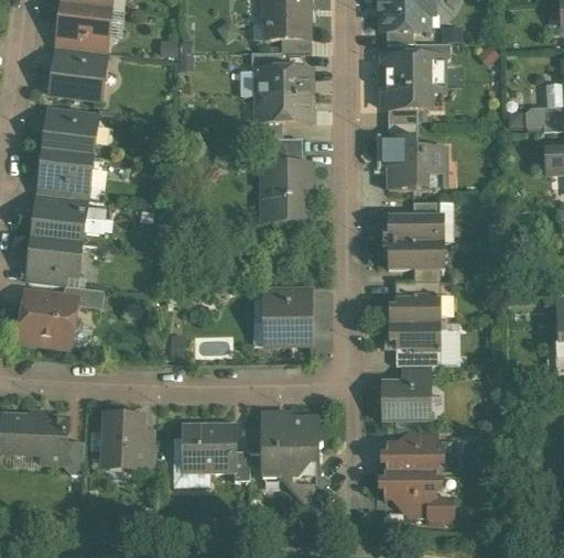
[(62,0),(62,2),(111,9),(112,0),(62,0)]
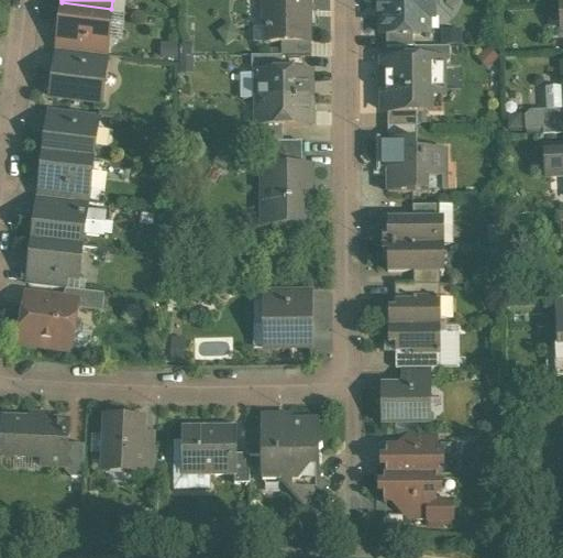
[(263,0),(264,24),(271,24),(271,39),(309,39),(308,0),(263,0)]
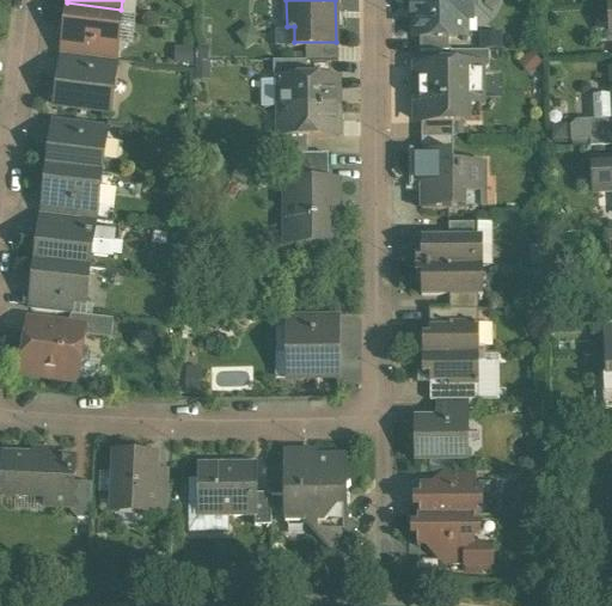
[(412,0),(414,32),(418,32),(447,32),(457,32),(457,16),(471,16),(471,0),(412,0)]
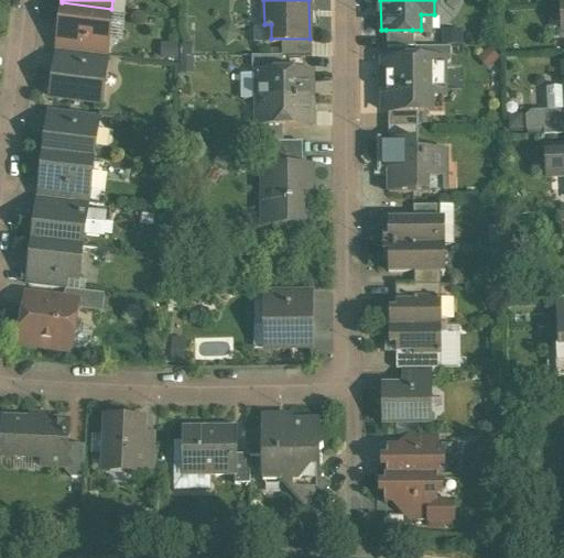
[(111,9),(62,2),(58,33),(60,33),(60,32),(95,36),(94,37),(107,39),(111,9)]
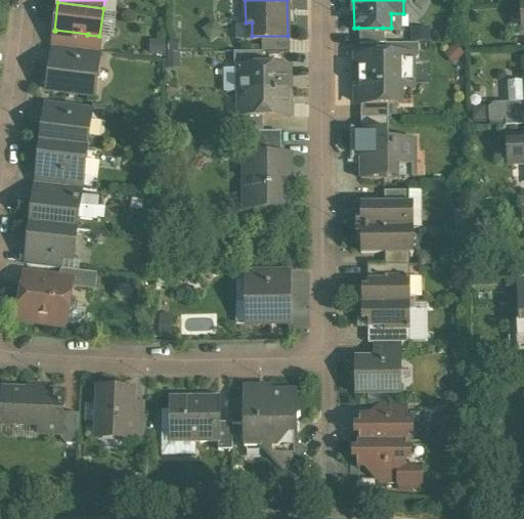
[(383,28),(358,28),(358,40),(383,40),(383,28)]
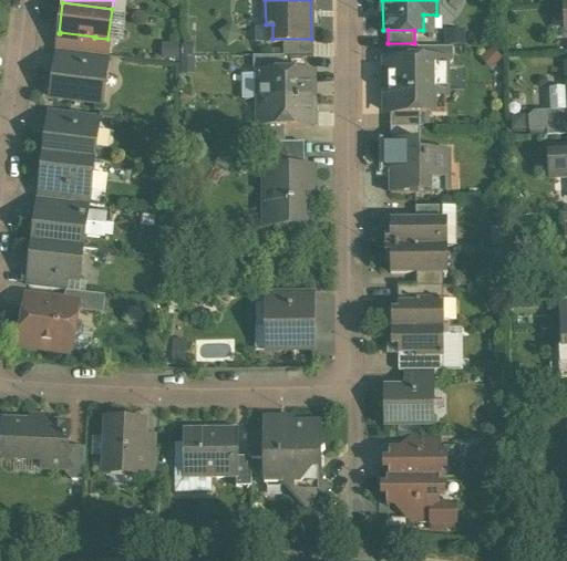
[(95,37),(60,32),(60,33),(58,47),(106,52),(107,39),(94,38),(95,37)]
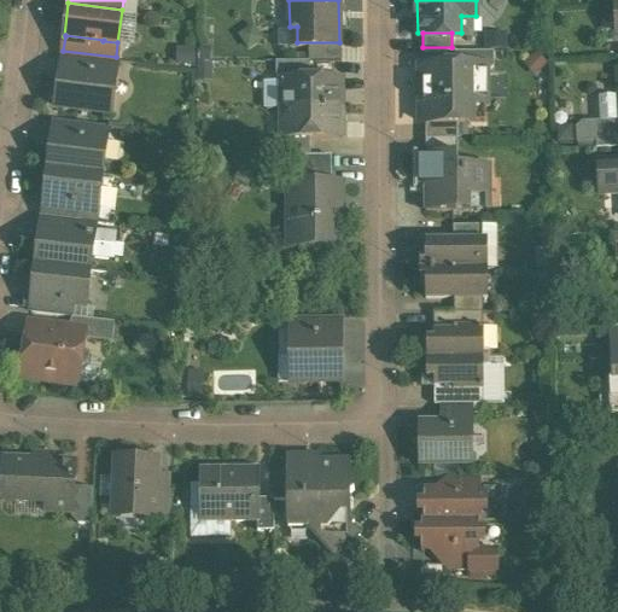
[(493,47),(455,47),(455,62),(487,62),(487,64),(493,64),(493,47)]
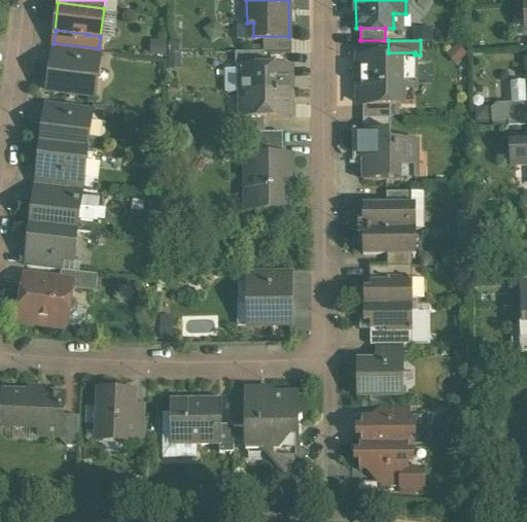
[(99,48),(54,43),(53,56),(51,57),(84,61),(84,60),(98,61),(100,48),(99,48)]
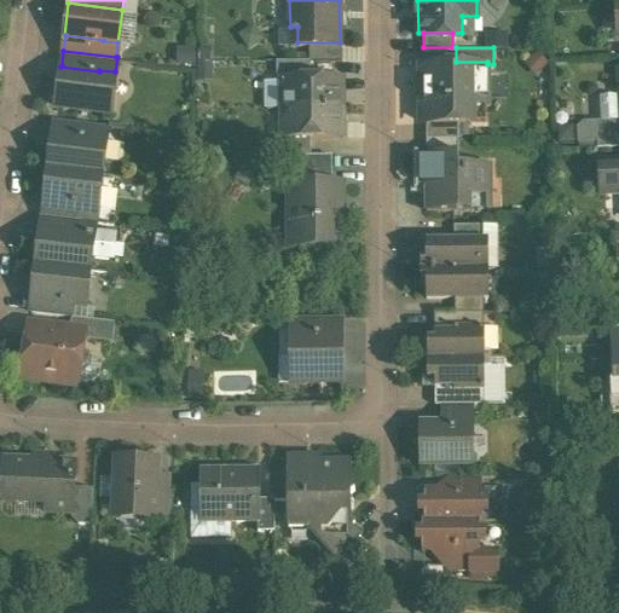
[(310,57),(276,57),(276,76),(283,76),(283,75),(310,75),(310,57)]
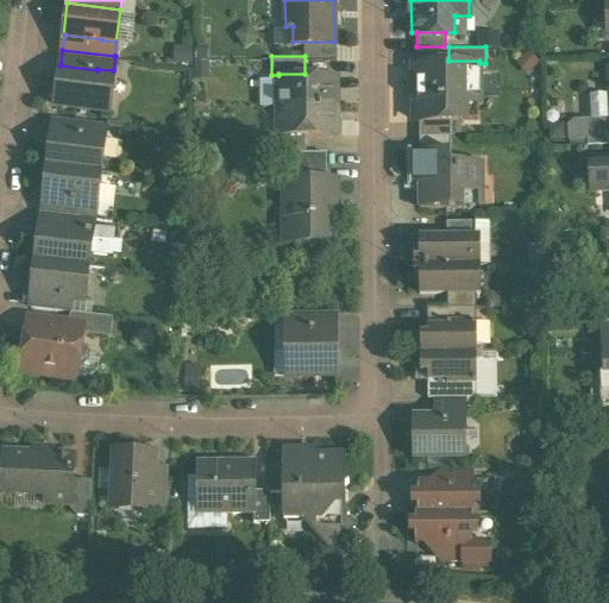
[(449,61),(413,61),(413,77),(418,77),(418,118),(419,118),(450,118),(458,118),(458,100),(479,100),(479,63),(479,61),(449,61)]
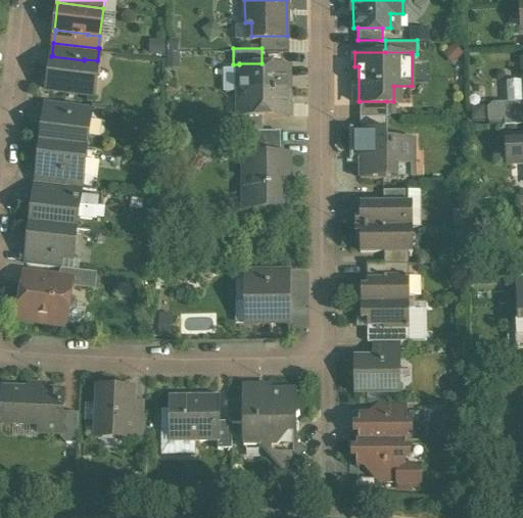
[(84,60),(51,56),(52,55),(51,55),(47,86),(94,92),(97,60),(84,59),(84,60)]
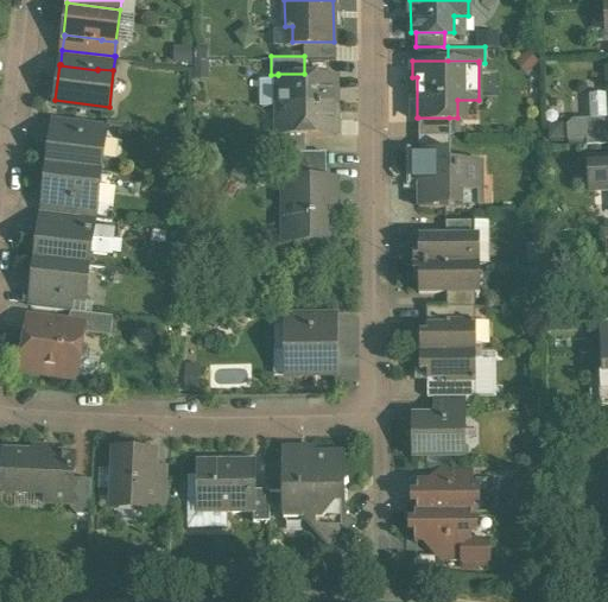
[(304,74),(278,74),(278,75),(278,102),(334,102),(334,74),(304,74)]
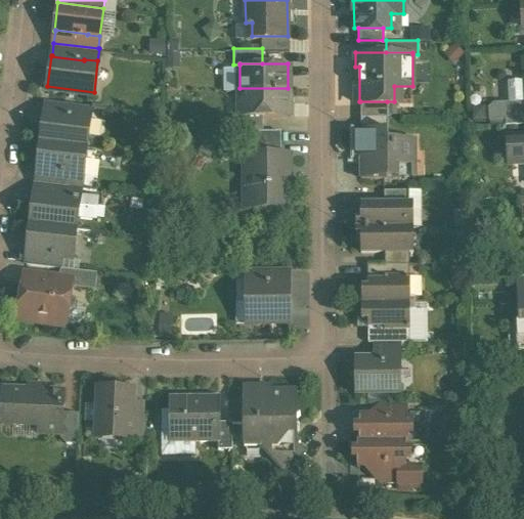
[(288,88),(239,88),(239,112),(239,113),(263,113),(288,113),(288,88)]
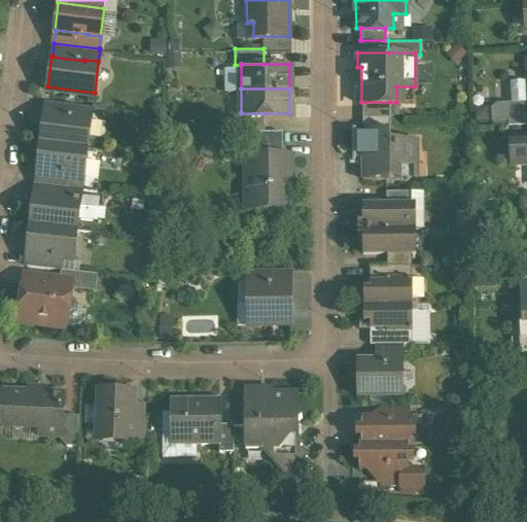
[(526,98),(506,99),(507,122),(526,120),(526,98)]
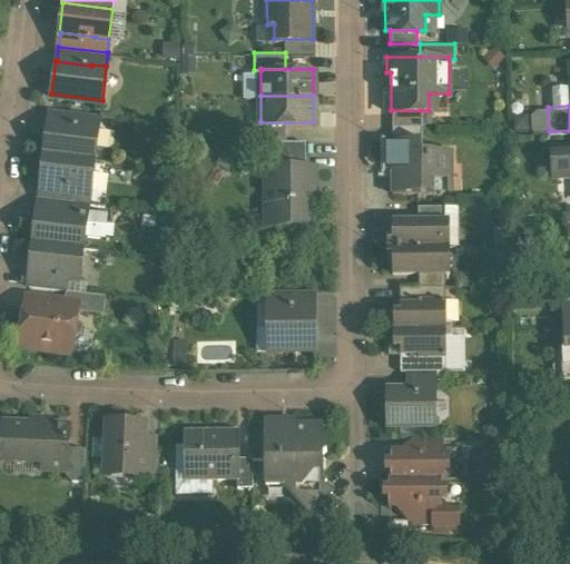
[(99,114),(51,107),(49,120),(49,121),(85,126),(85,125),(98,126),(99,114)]
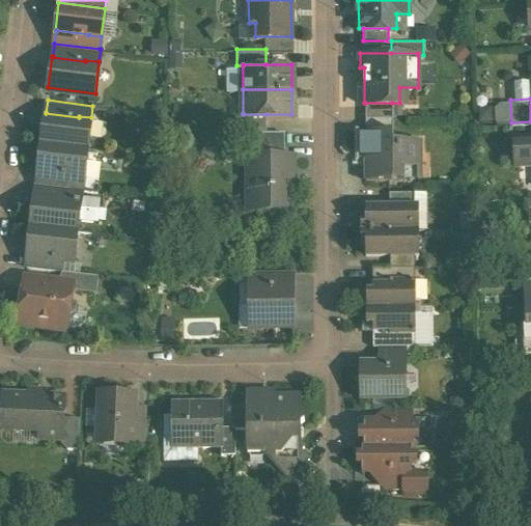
[(494,117),(495,102),(478,102),(478,116),(494,117)]
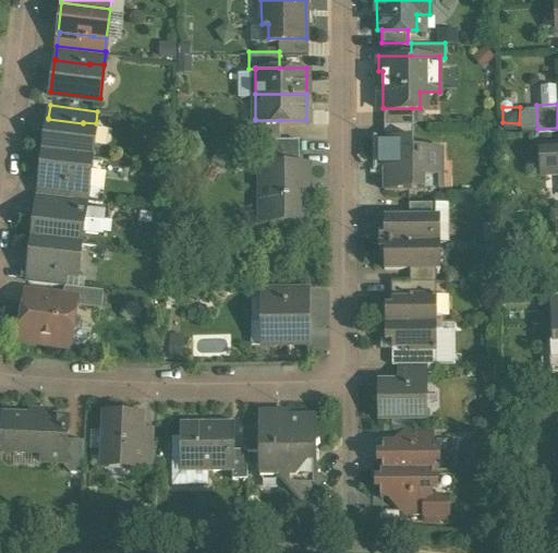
[(412,108),(384,108),(384,121),(412,121),(412,108)]
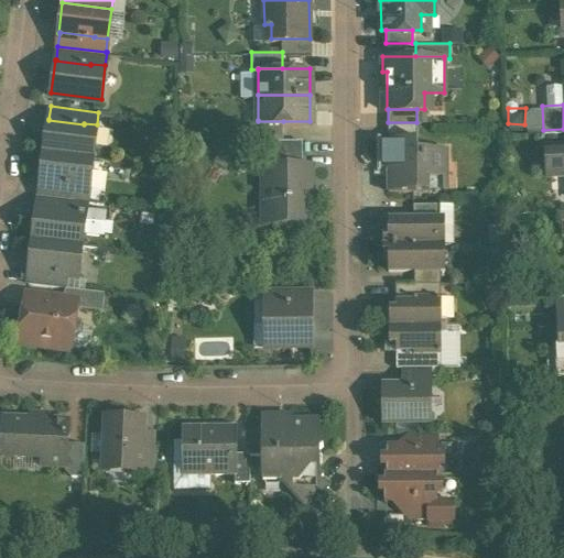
[(84,123),(84,124),(49,120),(49,119),(47,119),(44,150),(93,155),(97,124),(84,123)]
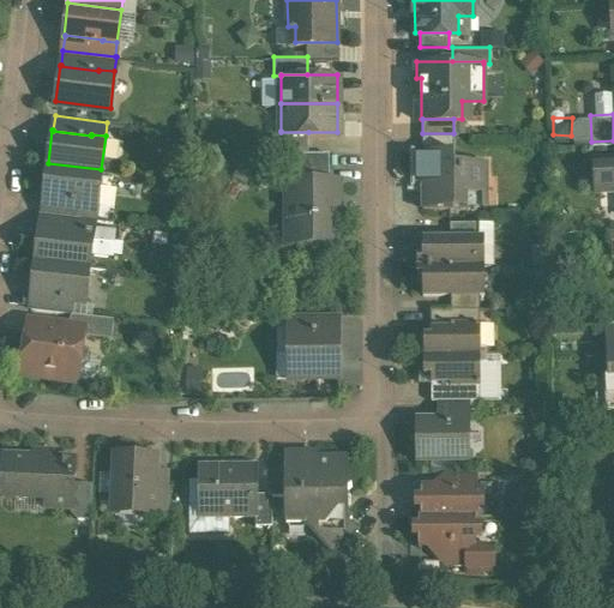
[(308,132),(281,132),(281,131),(274,131),(275,150),(276,150),(286,150),(308,150),(308,132)]
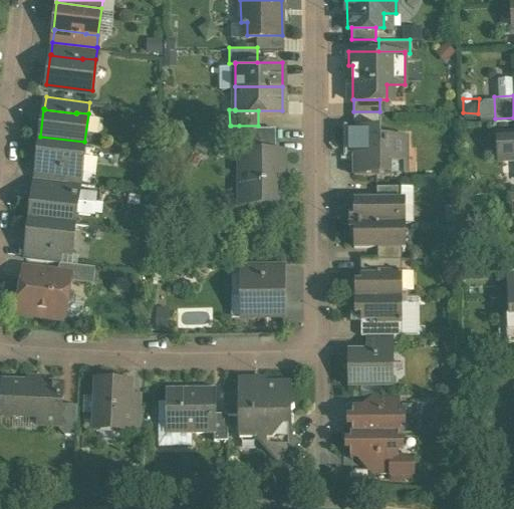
[(379,111),(353,111),(353,123),(379,123),(379,111)]
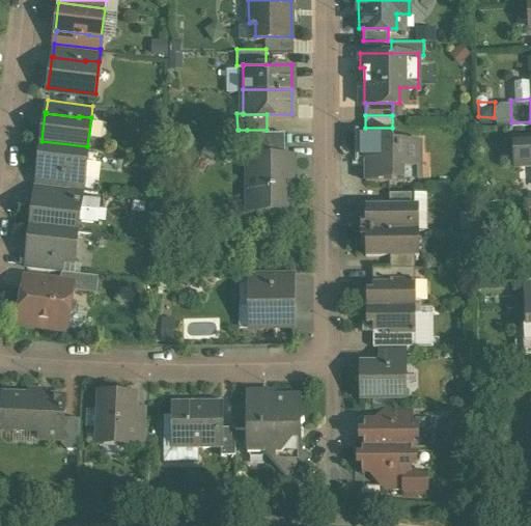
[(365,128),(360,128),(360,149),(365,149),(365,177),(404,177),(404,164),(420,164),(420,137),(392,138),(392,128),(365,128)]
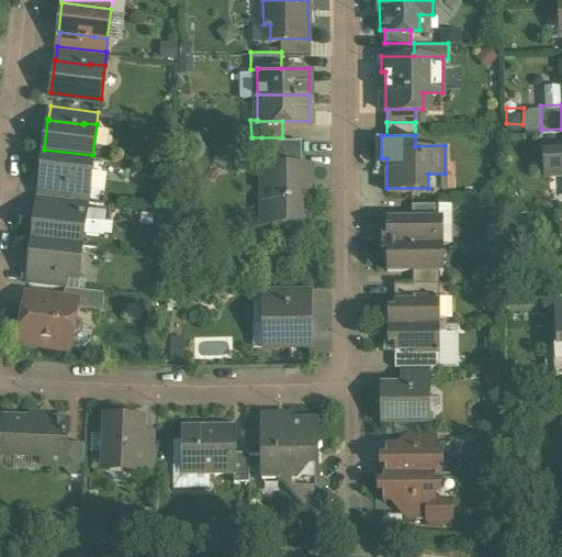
[(282,137),(261,137),(261,164),(301,164),(301,137),(282,137)]
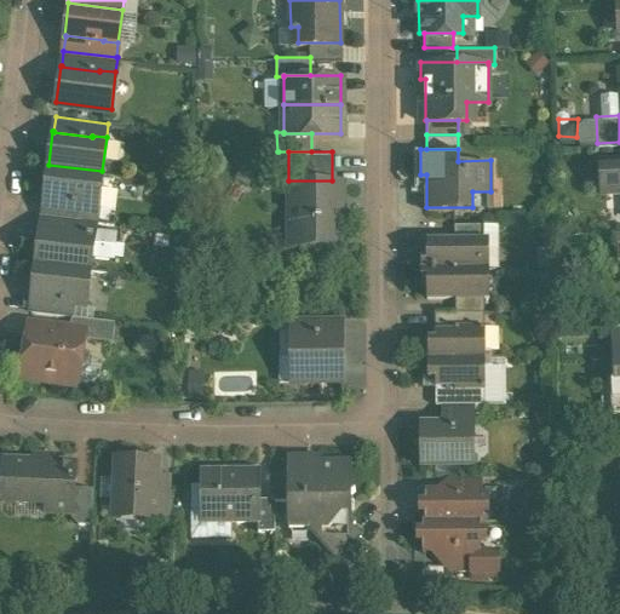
[(619,156),(600,158),(602,189),(619,188),(619,156)]
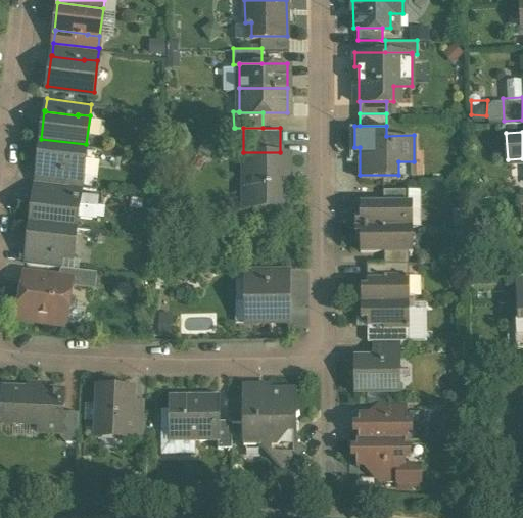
[(86,144),(41,139),(37,167),(38,168),(38,167),(65,170),(65,171),(83,173),(86,144)]
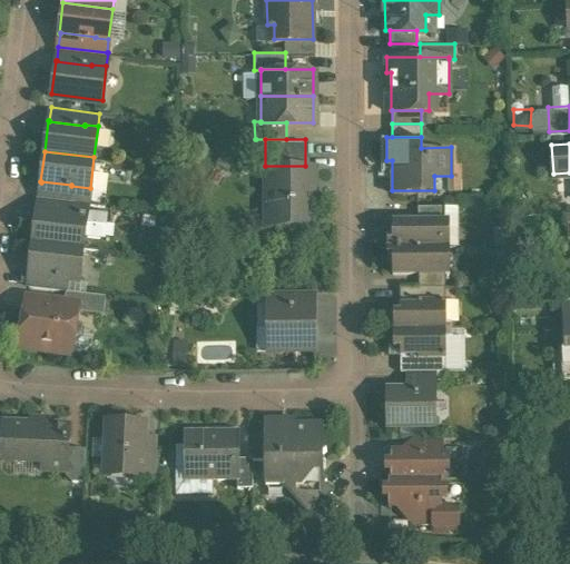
[(305,166),(265,166),(265,221),(313,221),(313,166),(305,166)]
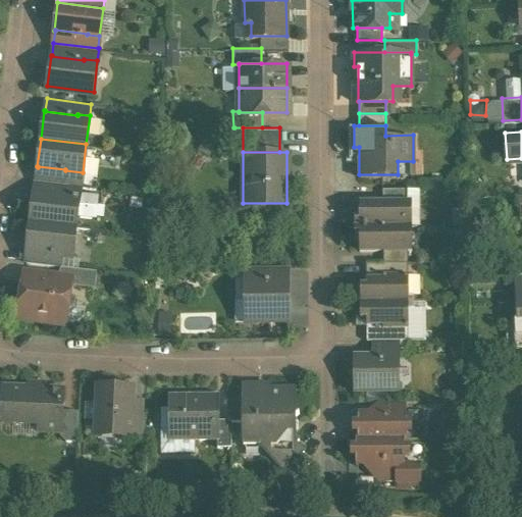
[(65,169),(38,166),(38,167),(36,179),(64,183),(65,170),(65,169)]
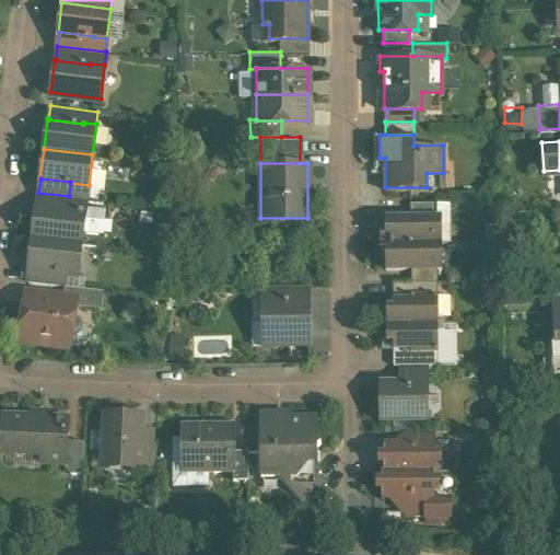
[(69,196),(38,193),(37,205),(36,206),(67,210),(68,209),(69,196)]
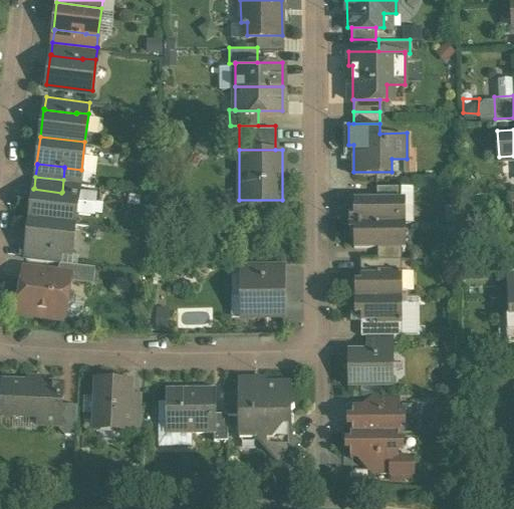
[(401,184),(376,184),(376,196),(401,196),(401,184)]
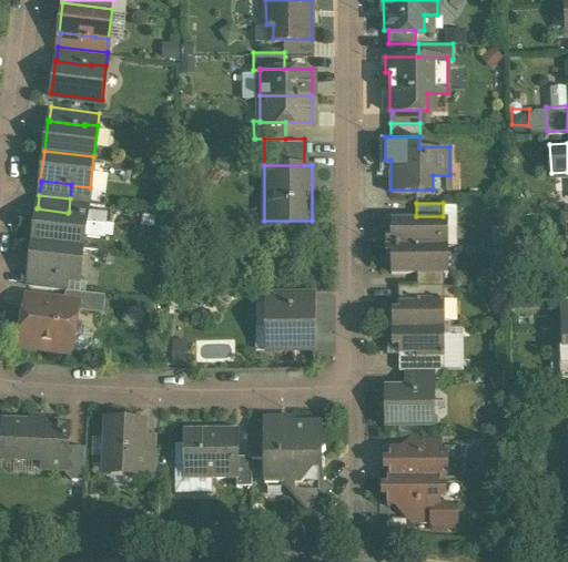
[(68,213),(37,208),(38,207),(37,207),(32,238),(82,245),(85,214),(84,214),(85,212),(80,211),(80,213),(69,212),(68,213)]
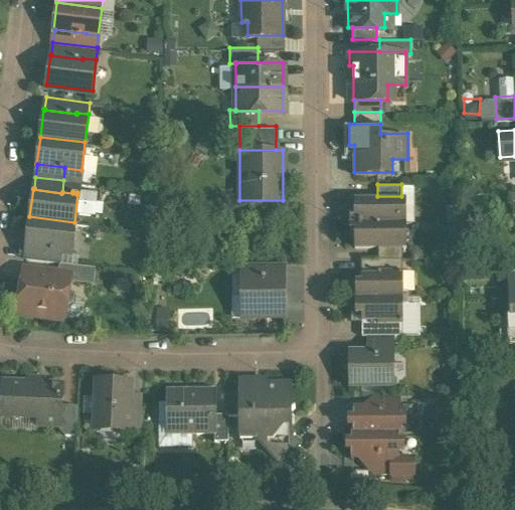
[(377,196),(354,196),(354,209),(349,209),(349,220),(405,220),(405,196),(377,196)]
